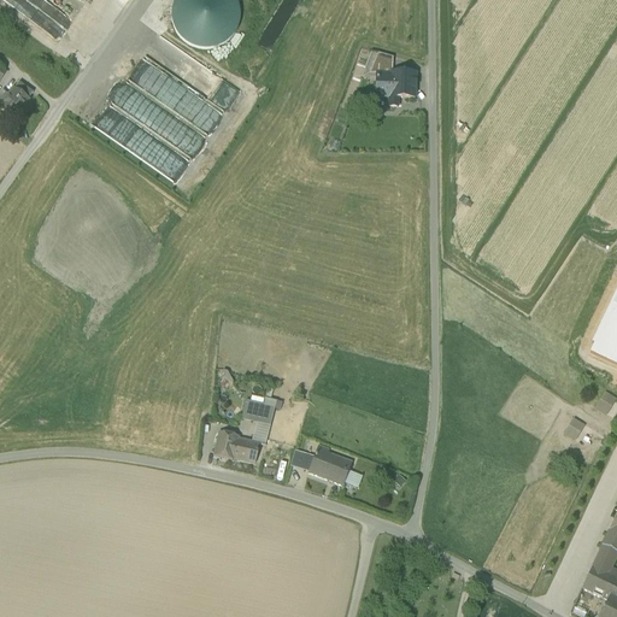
[(175,0),(174,5),(171,12),(171,21),(172,27),(176,34),(180,40),(187,46),(194,50),(201,51),(209,51),(216,50),(224,46),(230,41),(235,34),(238,28),(240,15),(239,6),(236,1),(235,0),(175,0)]
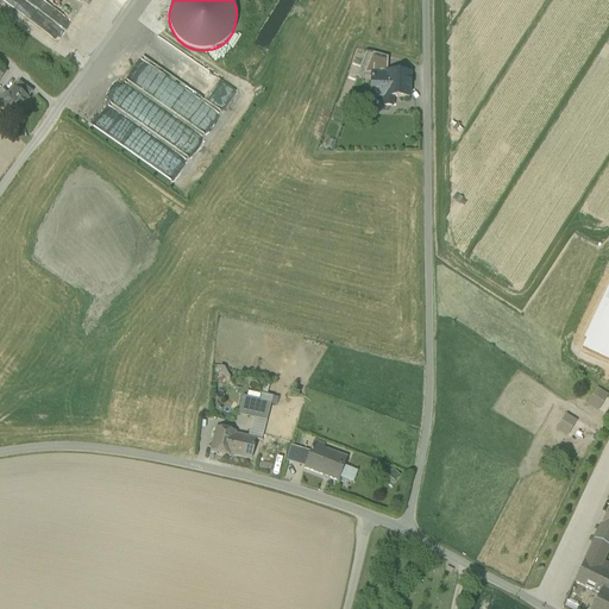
[(374,75),(390,76),(390,74),(391,62),(372,56),(366,74),(374,75)]
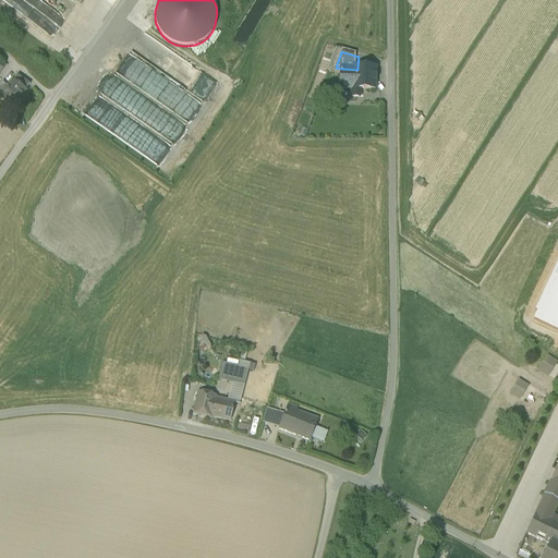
[(133,53),(118,77),(160,105),(164,99),(157,95),(165,84),(161,82),(165,76),(160,73),(161,72),(133,53)]
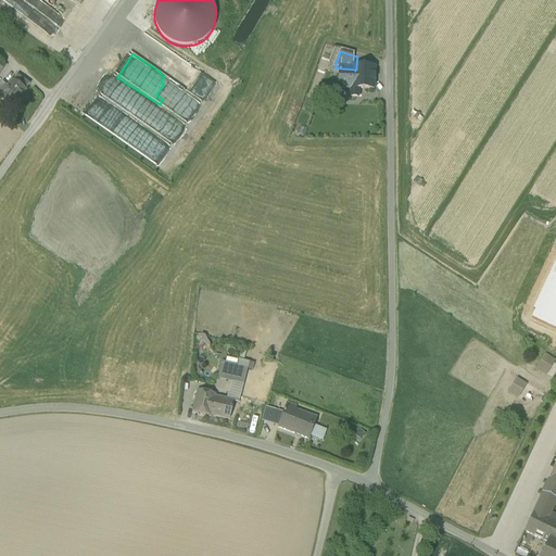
[(356,67),(356,70),(355,89),(364,89),(376,90),(377,68),(356,67)]
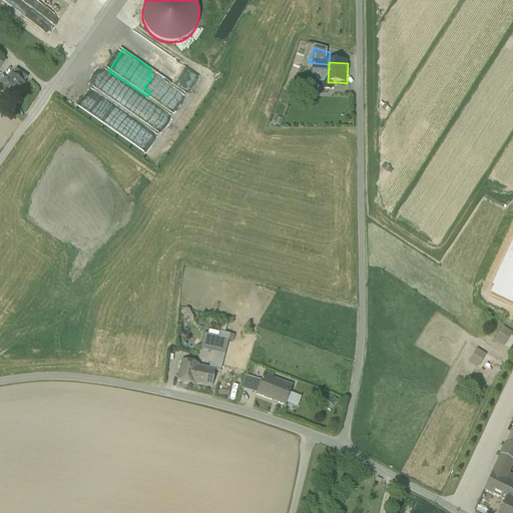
[(327,82),(328,82),(329,64),(315,63),(314,81),(327,82)]
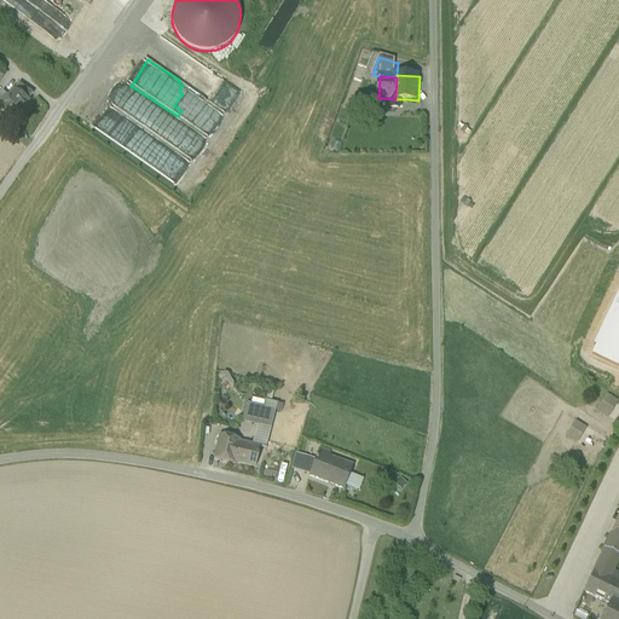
[(19,85),(15,92),(0,111),(13,122),(29,102),(33,96),(19,85)]
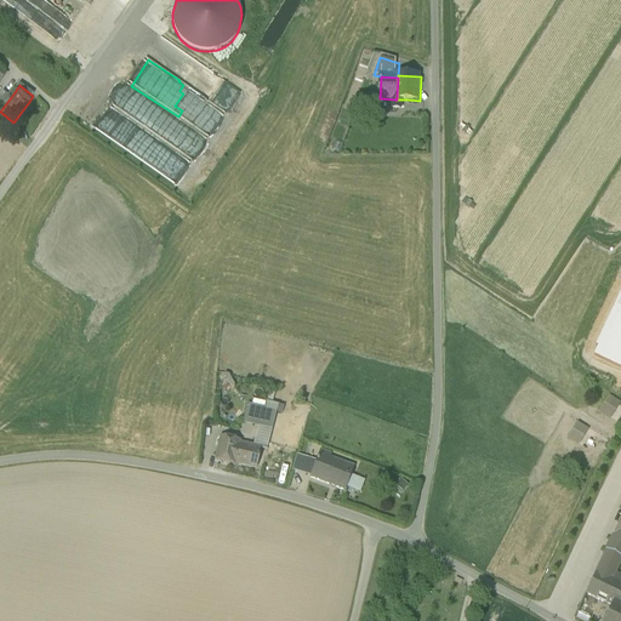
[(405,110),(406,100),(397,100),(396,100),(396,110),(405,110)]
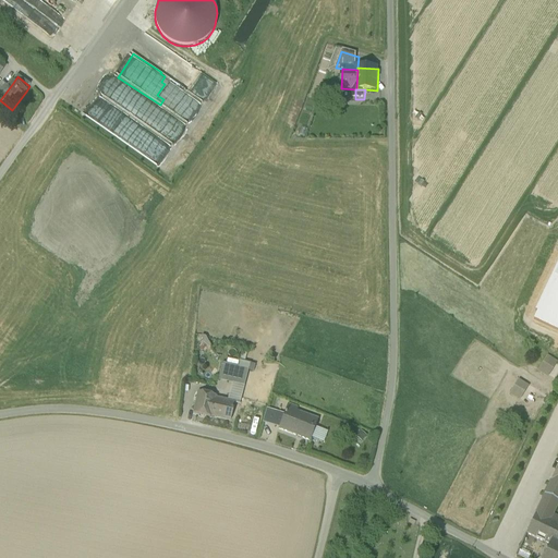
[(83,117),(160,165),(176,141),(170,137),(170,136),(160,130),(159,132),(97,94),(83,117)]
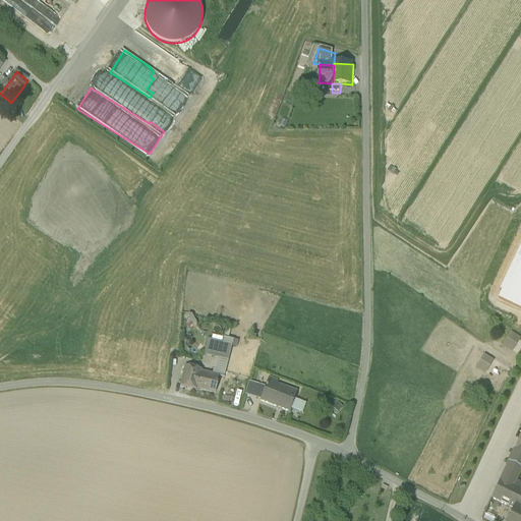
[(174,117),(177,110),(166,106),(164,114),(174,117)]
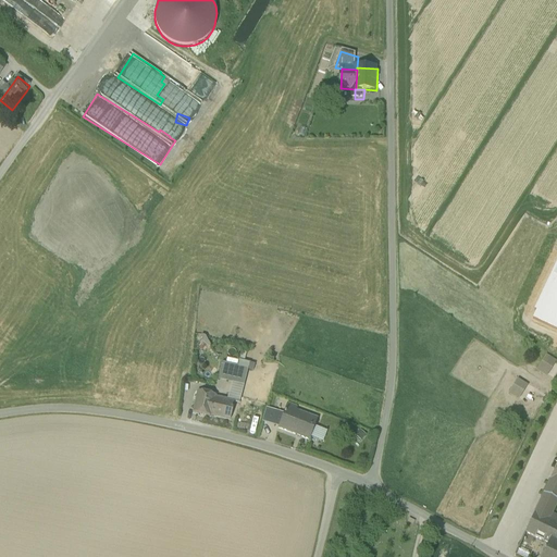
[(556,259),(528,323),(556,336),(556,259)]
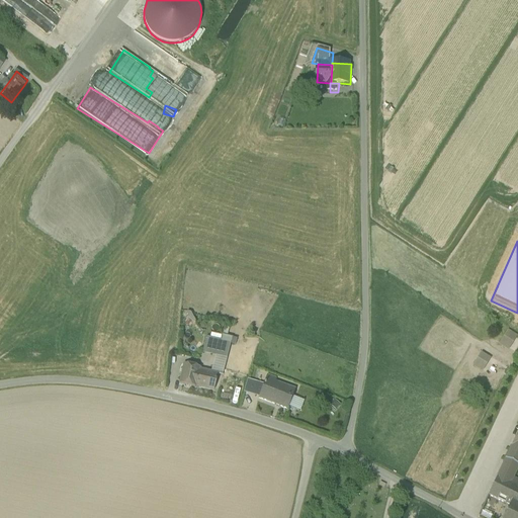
[(191,314),(181,311),(180,323),(186,325),(190,327),(195,323),(191,314)]
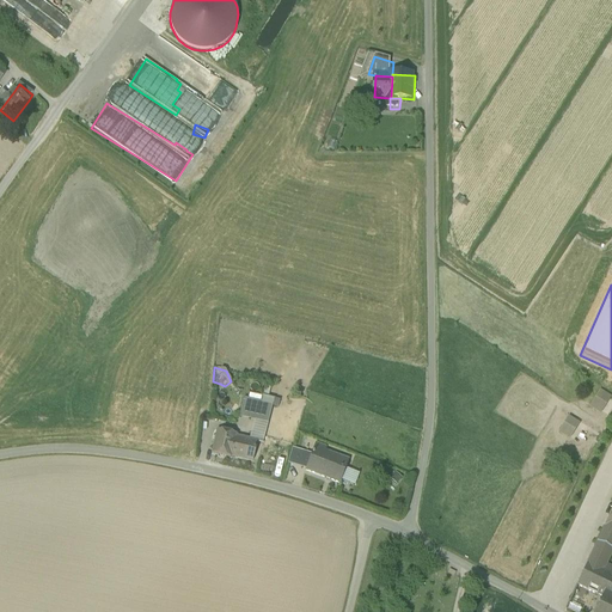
[(599,391),(591,408),(603,414),(611,397),(599,391)]
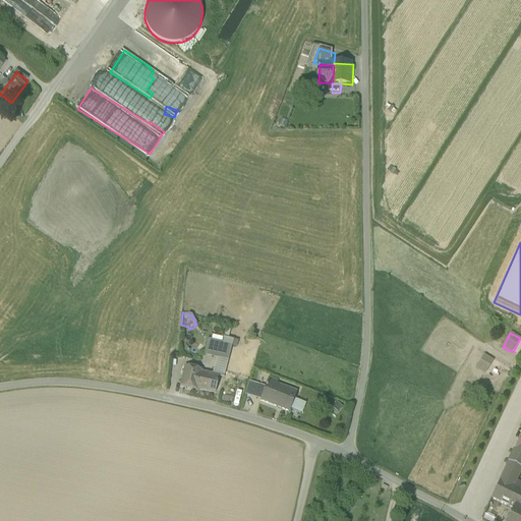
[(228,360),(232,346),(222,344),(207,341),(204,355),(217,358),(228,360)]
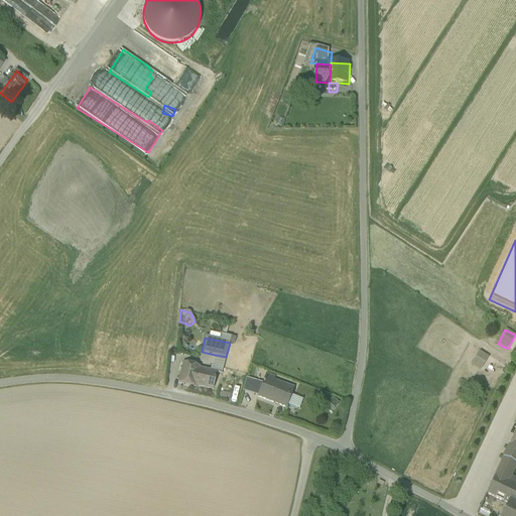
[(479,351),(471,365),(481,370),(489,357),(479,351)]
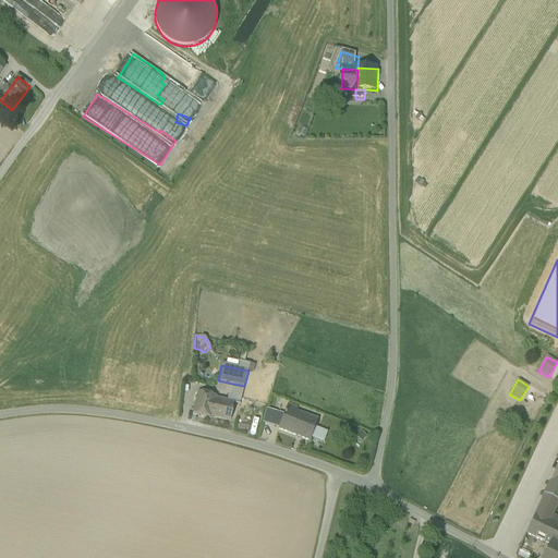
[(234,403),(234,404),(239,405),(244,386),(232,384),(228,402),(234,403)]
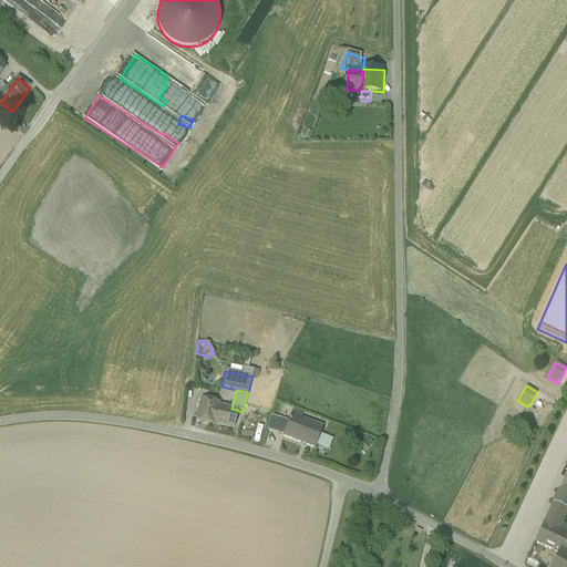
[(214,424),(214,423),(218,405),(218,403),(202,399),(196,421),(214,424)]
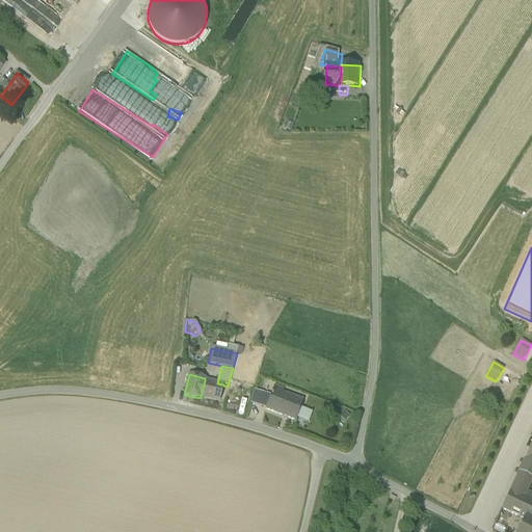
[(217,383),(205,380),(201,397),(220,401),(223,386),(223,384),(217,383)]
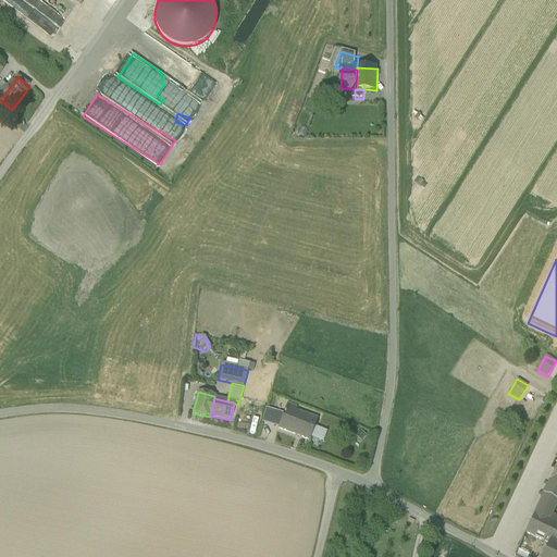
[(277,429),(310,438),(310,437),(313,426),(317,418),(294,411),(295,408),(285,405),(277,429)]
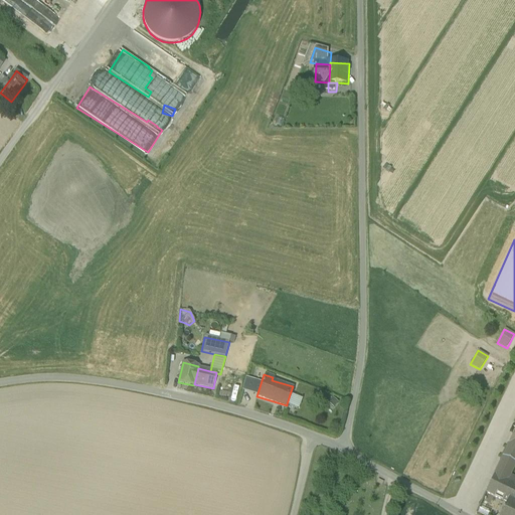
[(242,389),(253,393),(258,381),(246,378),(242,389)]
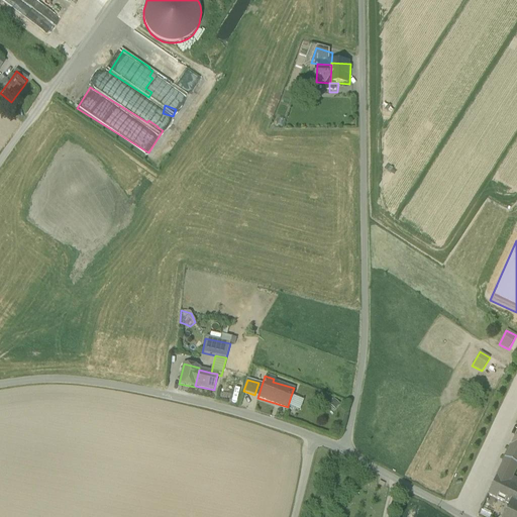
[(302,399),(291,396),(288,406),(300,409),(302,399)]
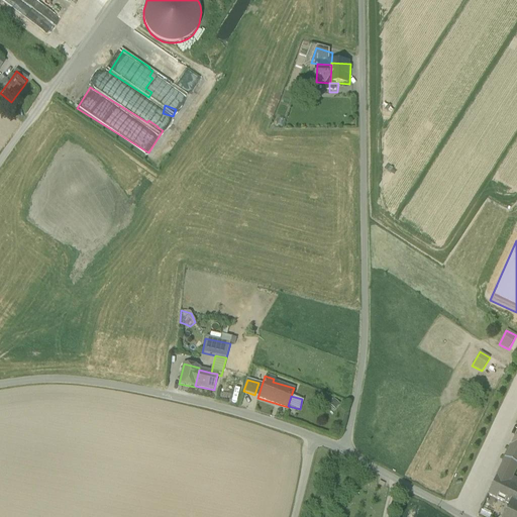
[(516,431),(508,451),(516,454),(516,431)]
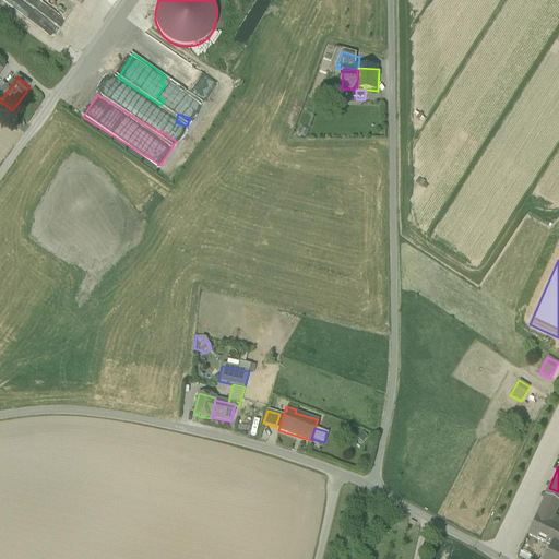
[(546,496),(558,502),(558,491),(549,488),(546,496)]
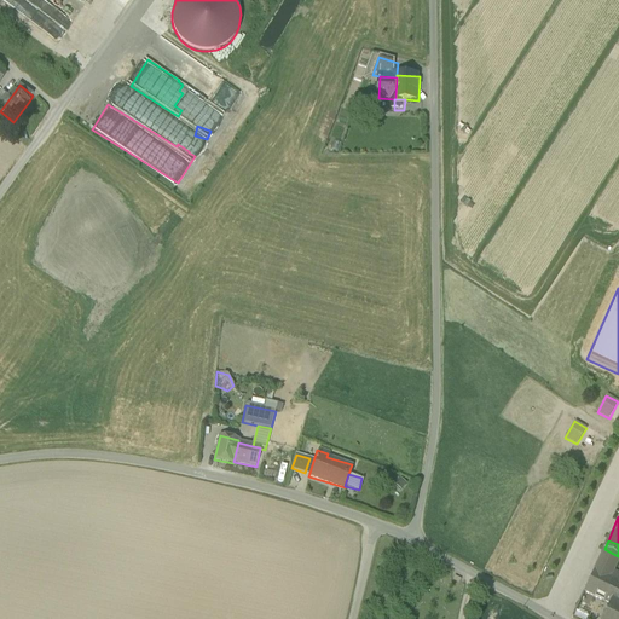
[(608,605),(618,609),(618,582),(609,578),(618,556),(605,549),(584,593),(608,605)]
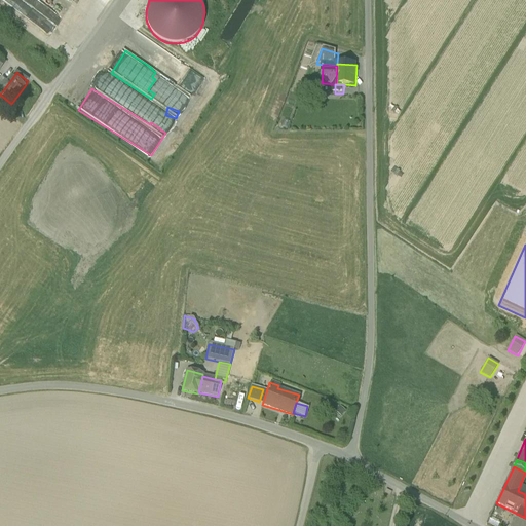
[(511,525),(525,525),(525,518),(517,514),(511,525)]
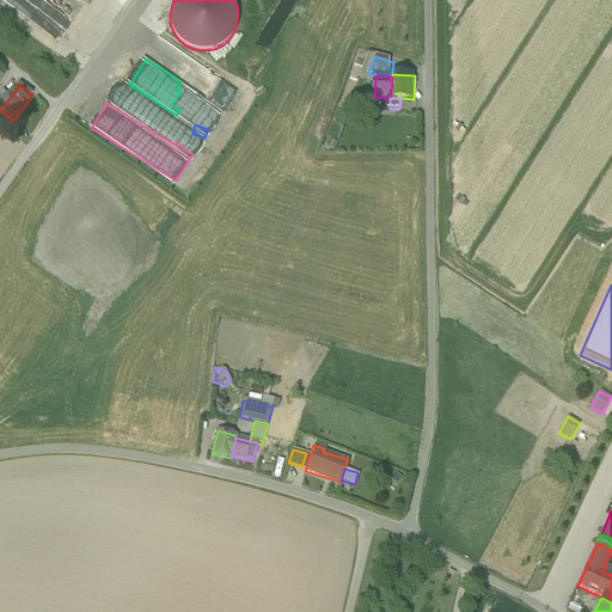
[(580,611),(583,605),(573,599),(568,606),(577,611),(580,611)]
